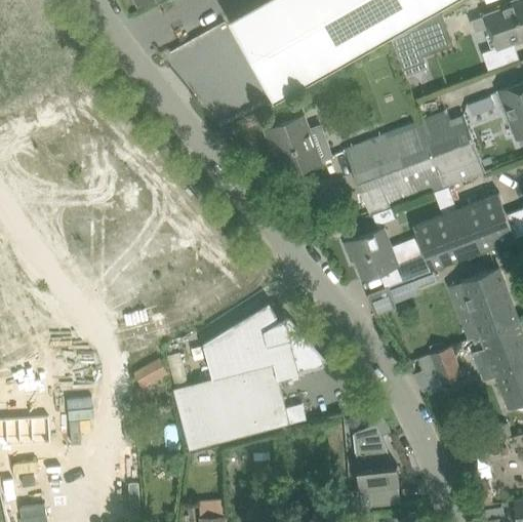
[(266,0),(228,23),(273,104),(455,0),(266,0)]
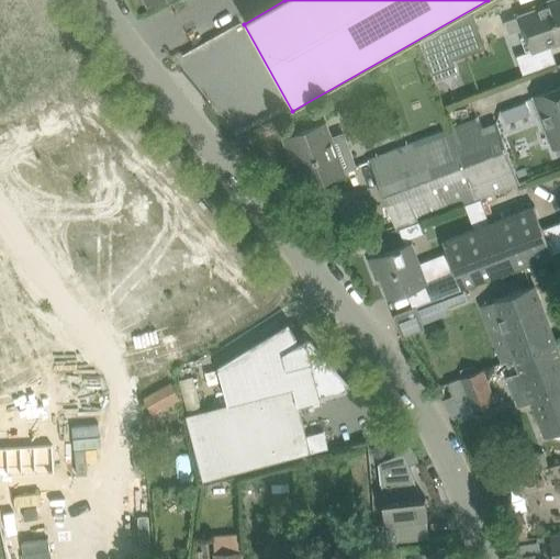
[(518,19),(502,24),(507,37),(523,32),(525,38),(519,41),(525,54),(529,52),(532,56),(548,49),(559,45),(559,42),(559,41),(559,0),(558,0),(545,4),(546,8),(517,19),(518,19)]
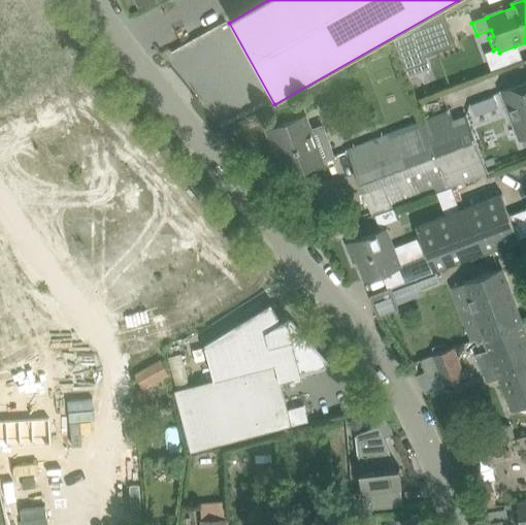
[(409,33),(392,42),(405,79),(429,70),(425,59),(455,47),(442,15),(409,33)]
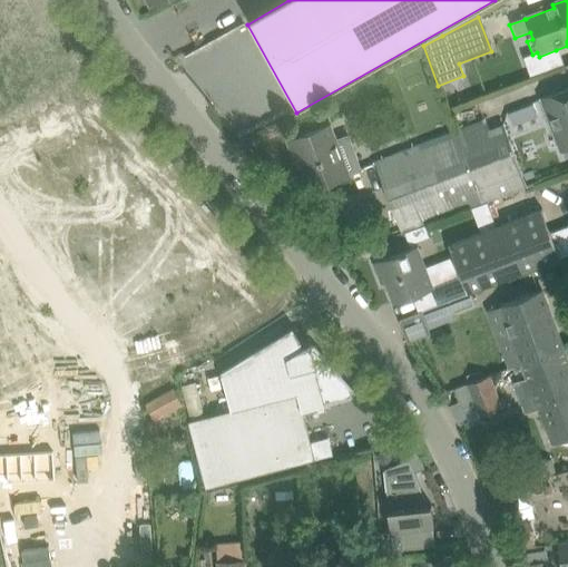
[(565,152),(567,150),(567,90),(539,101),(552,135),(557,133),(565,152)]
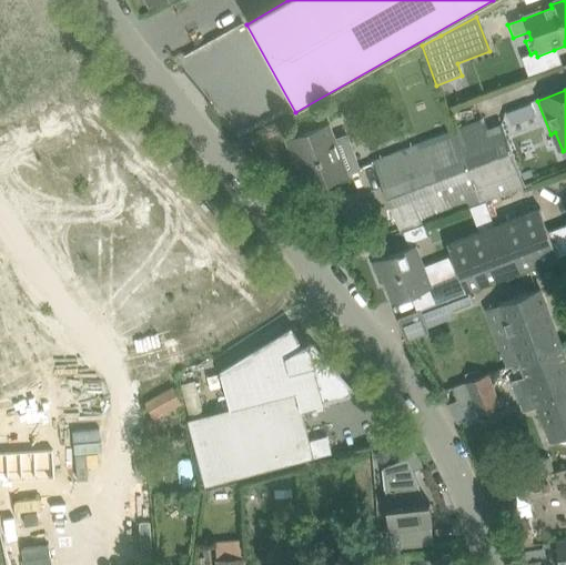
[(483,122),(454,133),(482,205),(484,204),(484,203),(524,189),(499,129),(487,133),(483,122)]
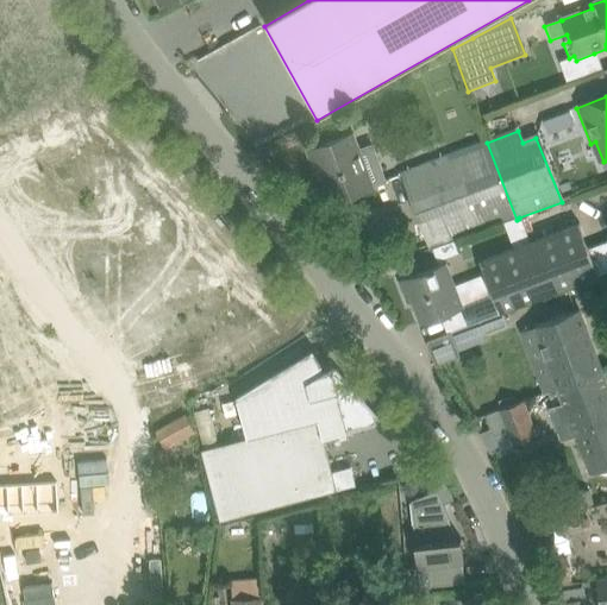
[(350,137),(329,144),(306,152),(313,171),(317,170),(330,205),(385,183),(370,147),(356,152),(350,137)]
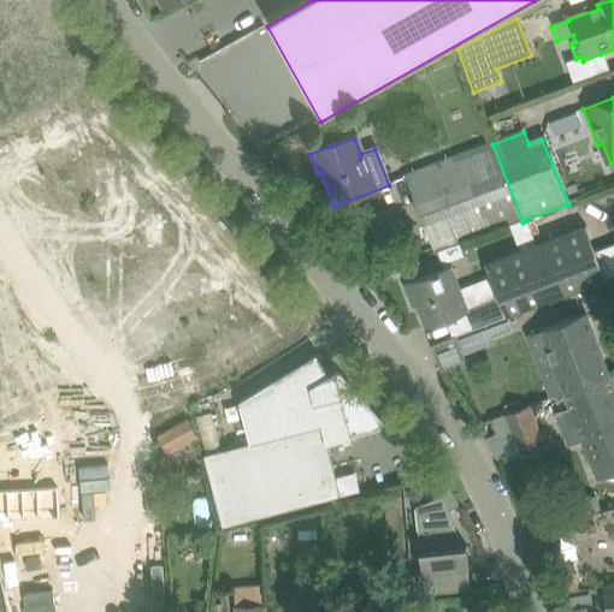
[(523,223),(493,144),(405,177),(434,255),(507,227),(507,229),(523,223)]
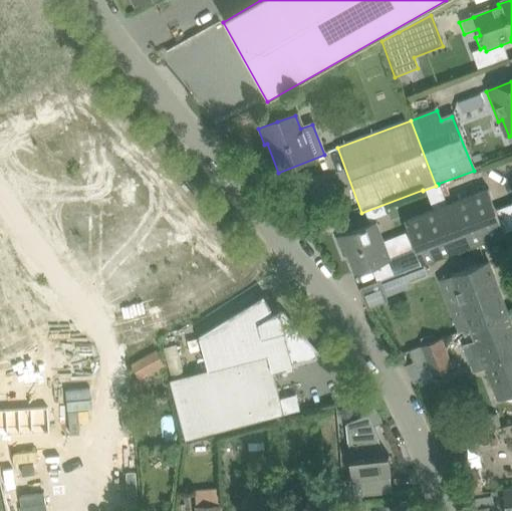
[(436,186),(423,191),(428,206),(444,200),(438,185),(436,186)]
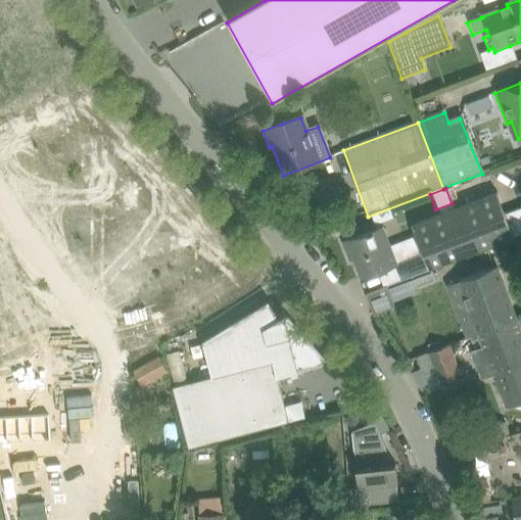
[(476,201),(453,210),(470,253),(520,234),(520,208),(504,216),(495,194),(476,201)]
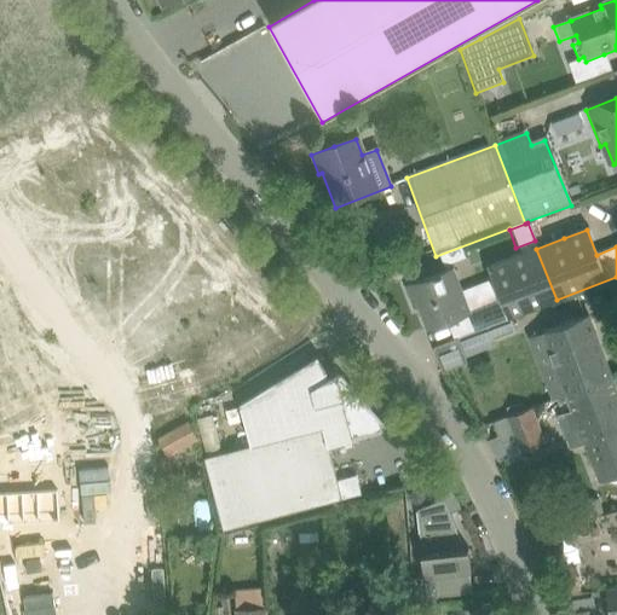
[(505,319),(507,318),(557,300),(536,249),(485,267),(505,319)]
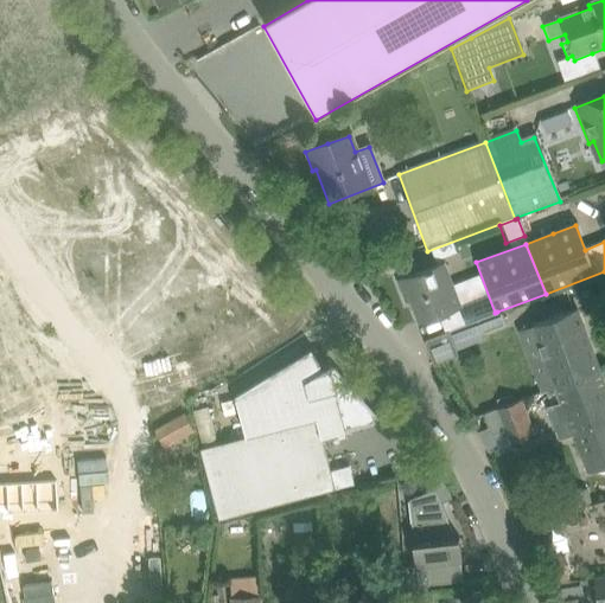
[(441,264),(419,273),(397,282),(406,303),(411,302),(419,325),(458,309),(441,264)]
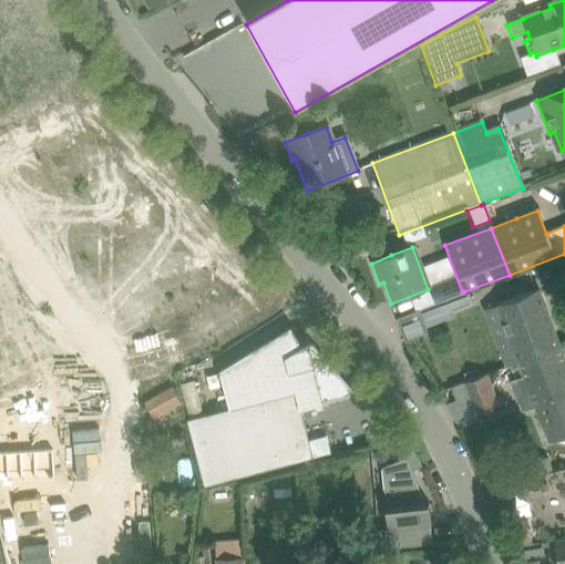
[(537,290),(496,306),(512,347),(500,352),(504,367),(517,361),(517,363),(558,348),(543,307),(537,290)]
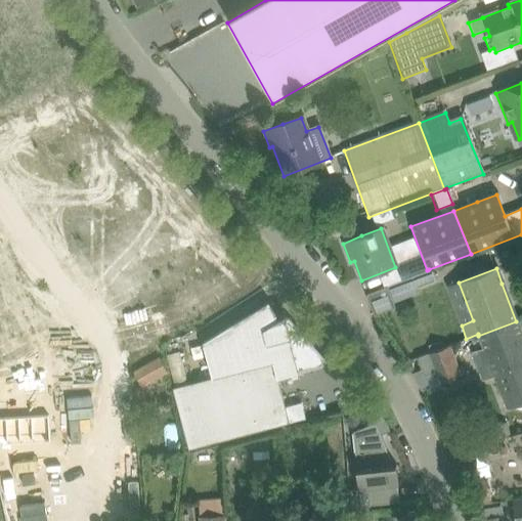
[(430,271),(411,277),(416,290),(434,283),(430,271)]
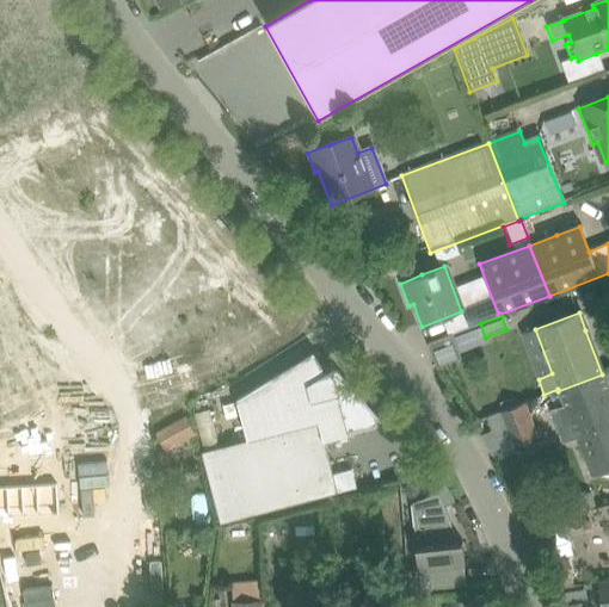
[(450,335),(425,345),(435,369),(460,359),(450,335)]
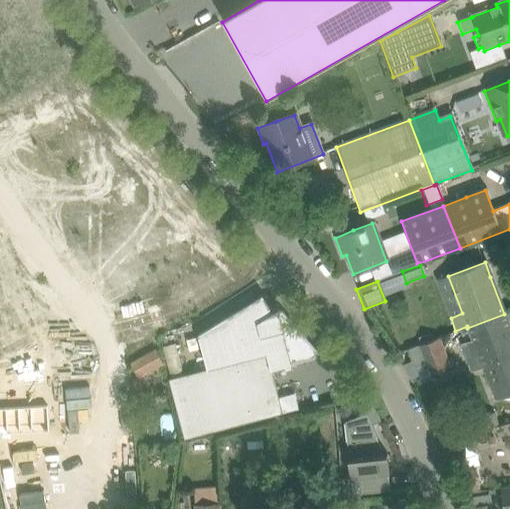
[(18,381),(121,337),(101,291),(0,335),(0,337),(18,381)]
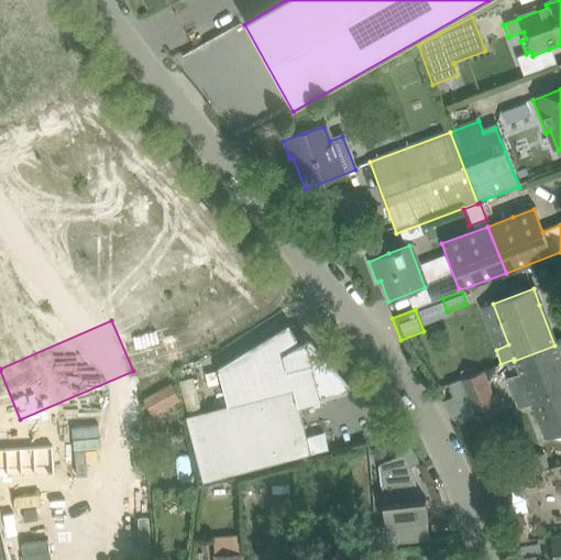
[(184,419),(201,484),(327,451),(322,435),(306,439),(296,405),(316,399),(317,404),(319,403),(318,399),(347,392),(314,354),(306,357),(305,349),(307,349),(305,340),(297,344),(287,328),(218,371),(228,407),(184,419)]
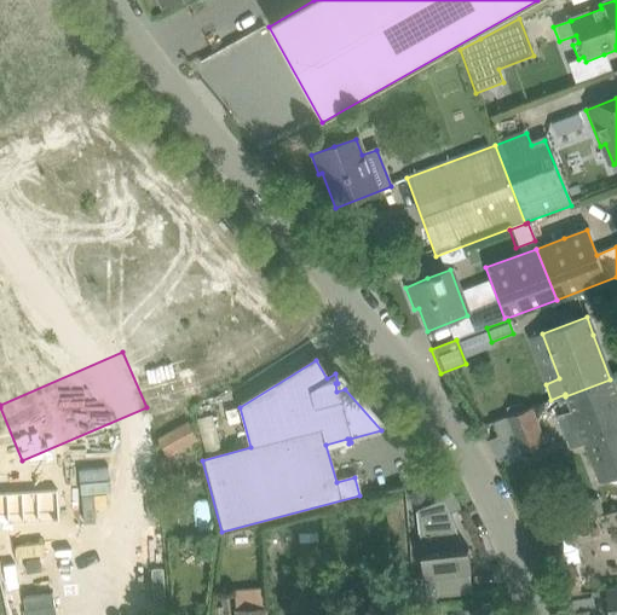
[(571,411),(557,416),(569,448),(583,444),(598,483),(616,475),(616,398),(610,379),(565,396),(571,411)]
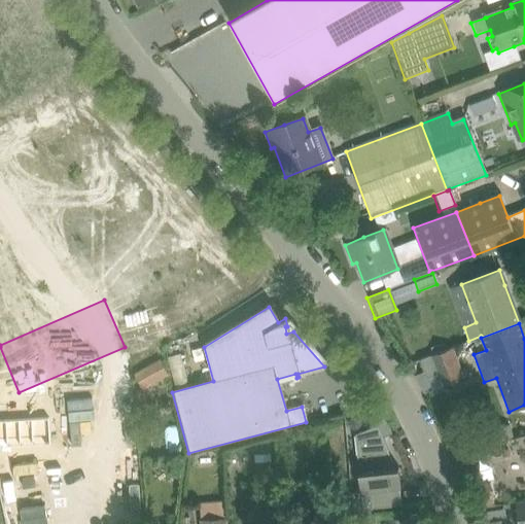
[(451,347),(430,355),(442,384),(462,377),(451,347)]
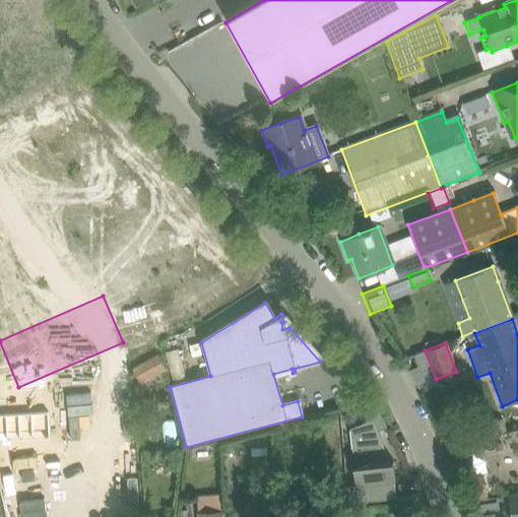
[(156,358),(131,373),(139,388),(165,373),(156,358)]
